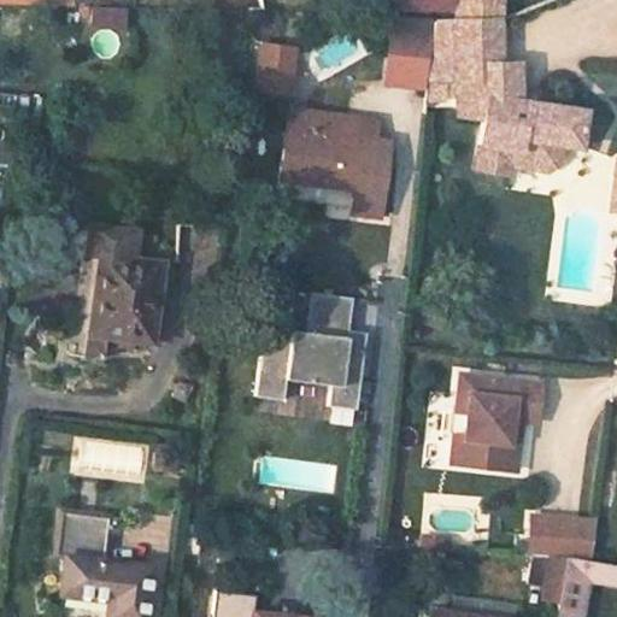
[(383,0),(385,10),(452,12),(452,0),(383,0)]
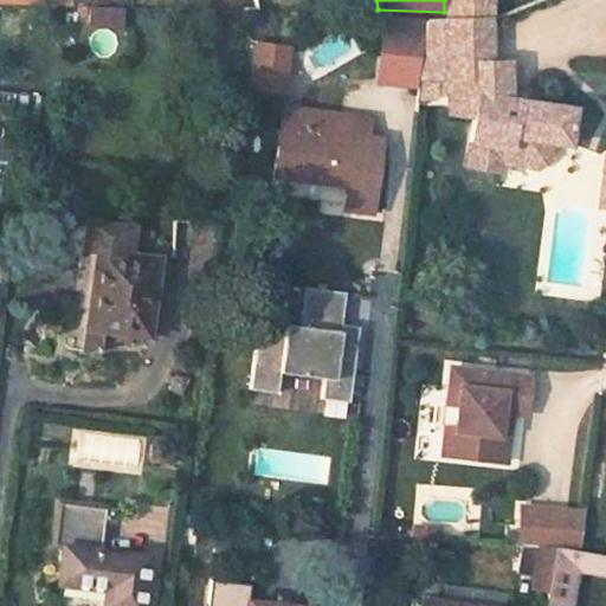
[(444,0),(444,12),(445,18),(488,20),(489,0),(444,0)]
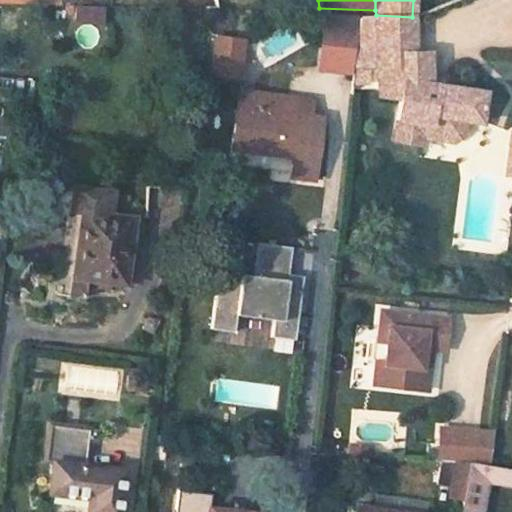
[(101,46),(101,6),(71,6),(71,47),(101,46)]
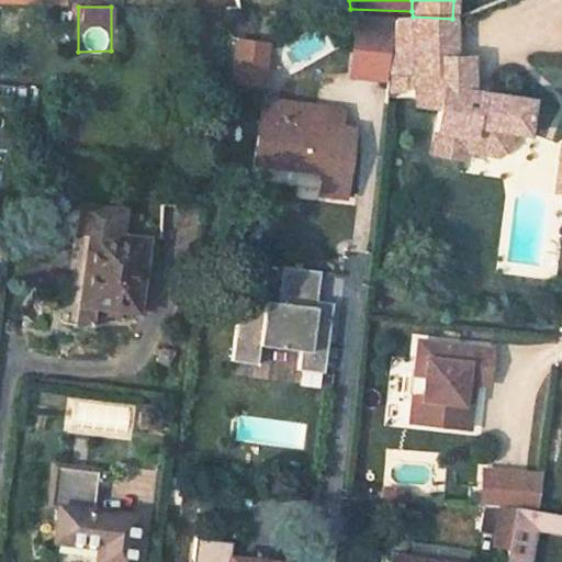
[(390,21),(358,17),(353,49),(385,54),(390,21)]
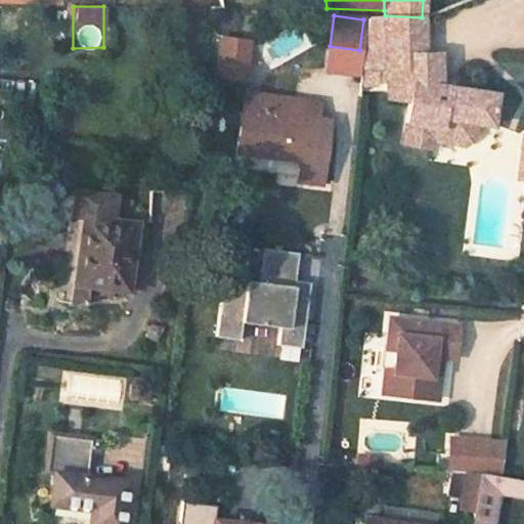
[(421,40),(422,17),(385,15),(367,15),(362,61),(377,62),(386,62),(388,97),(409,101),(402,143),(431,148),(432,141),(463,145),(469,137),(471,124),(485,126),(490,95),(433,86),(435,54),(420,53),(421,40)]
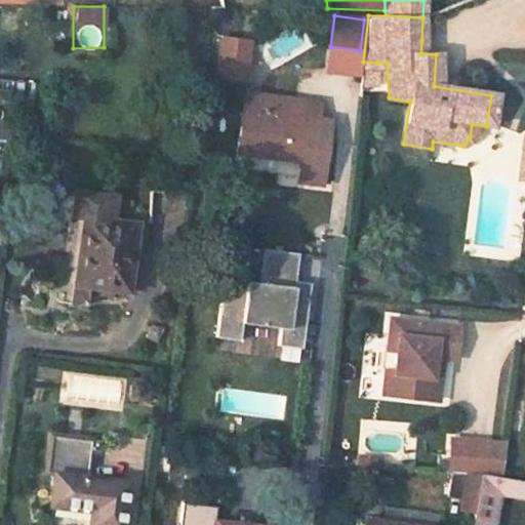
[(244,41),(216,38),(212,75),(240,78),(244,41)]
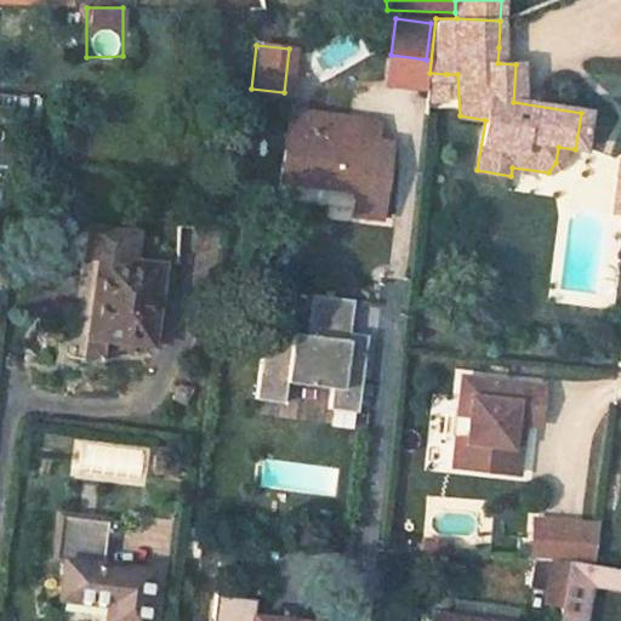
[(426,60),(391,55),(387,81),(423,87),(426,60)]
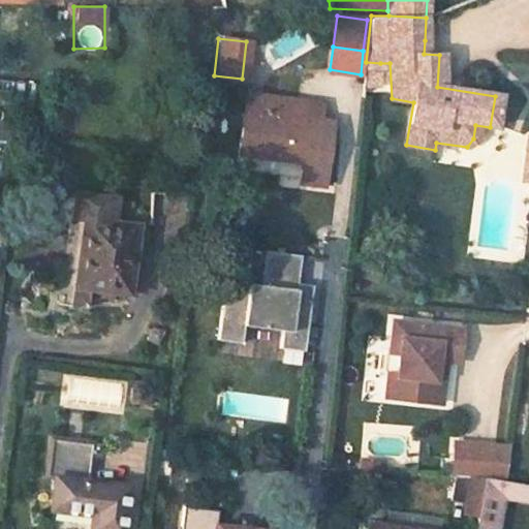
[(380,63),(366,62),(365,78),(379,79),(380,63)]
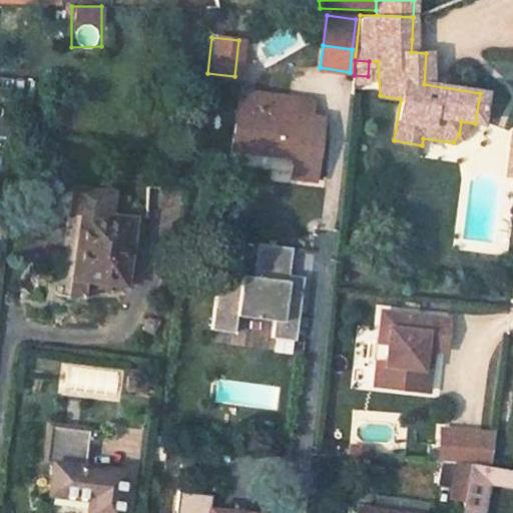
[(288,98),(238,91),(230,148),(293,158),(290,175),(313,178),(322,118),(308,116),(286,112),(288,98)]
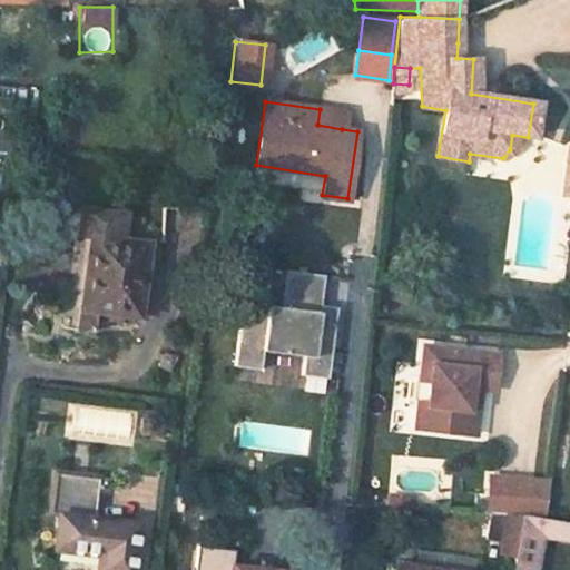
[(344,112),(320,109),(317,125),(342,129),(344,112)]
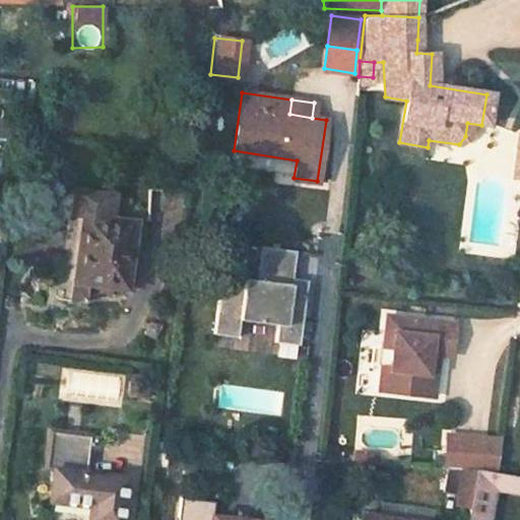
[(73,192),(70,215),(81,217),(72,283),(86,284),(127,290),(135,223),(111,220),(113,197),(73,192)]
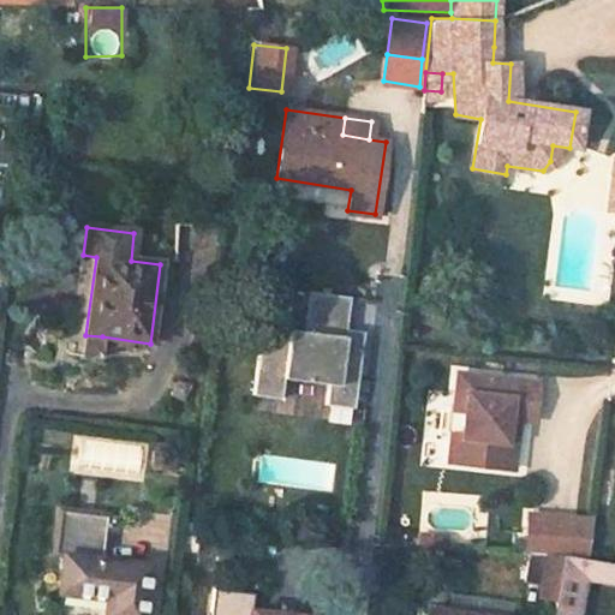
[(348,298),(308,293),(303,333),(288,330),(287,334),(261,332),(251,396),(280,400),(282,378),(328,384),(324,406),(353,410),(363,334),(345,330),(348,298)]
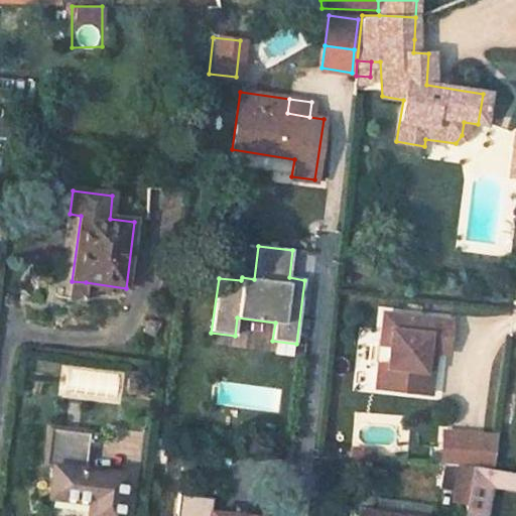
[(72,281),(72,298),(83,299),(86,282),(72,281)]
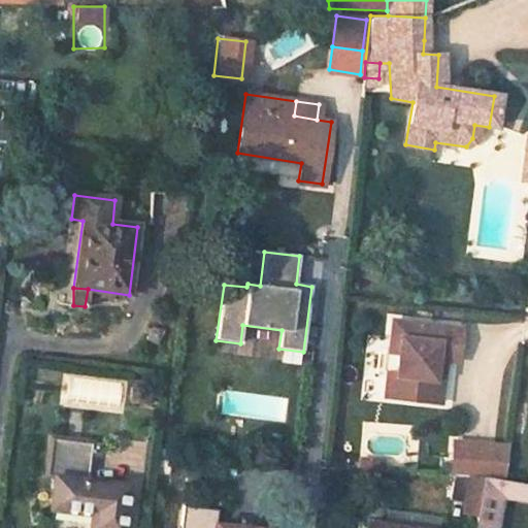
[(461,329),(394,322),(392,339),(400,339),(399,355),(397,375),(388,375),(386,398),(432,402),(436,359),(446,360),(458,361),(461,329)]
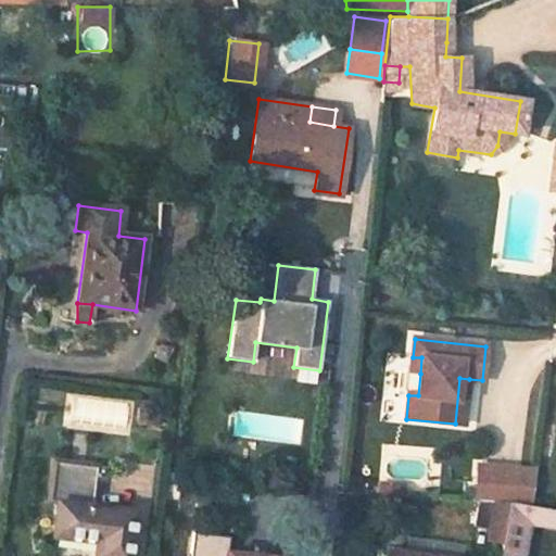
[(421,357),(413,357),(412,374),(420,374),(421,357)]
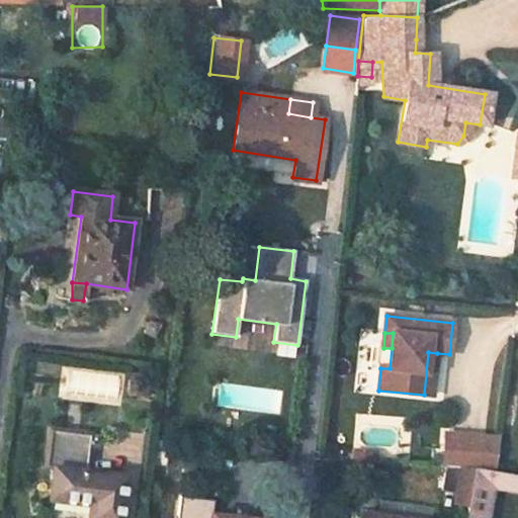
[(437,353),(428,352),(424,395),(432,396),(437,353)]
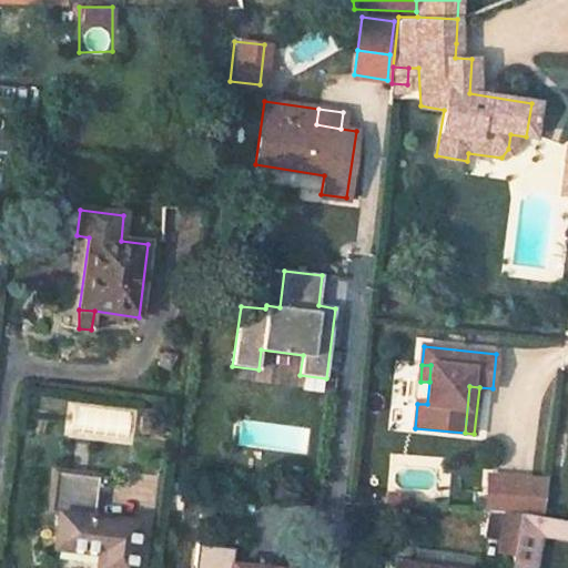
[(144,408),(142,432),(169,436),(171,413),(144,408)]
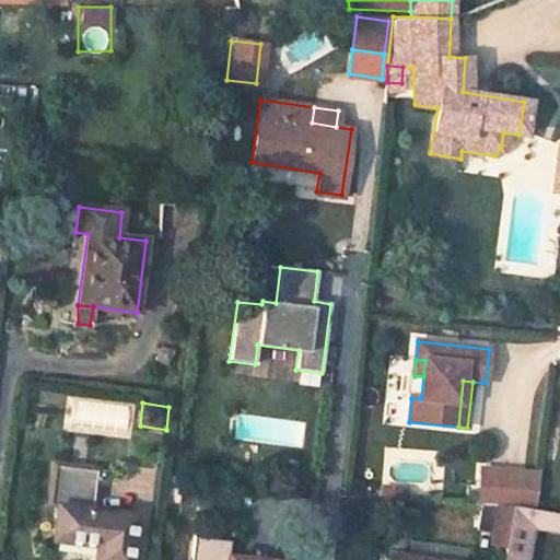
[(540,473),(481,469),(478,505),(482,505),(498,506),(513,508),(528,509),(536,509),(540,473)]
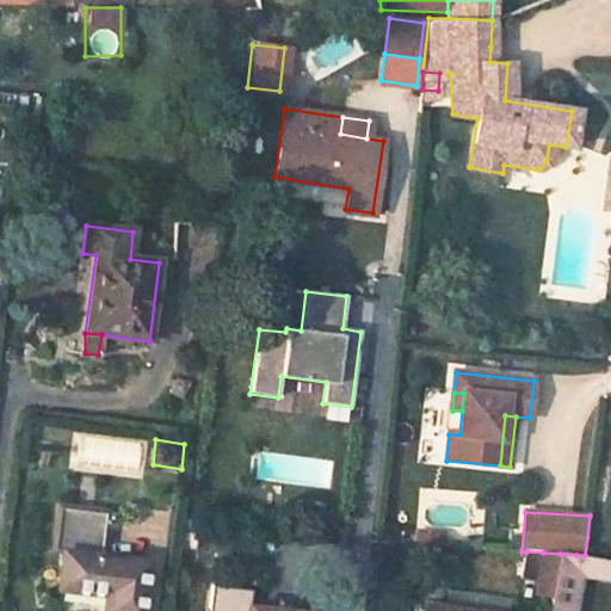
[(522,581),(538,584),(537,588),(554,592),(560,554),(543,553),(526,551),(522,581)]
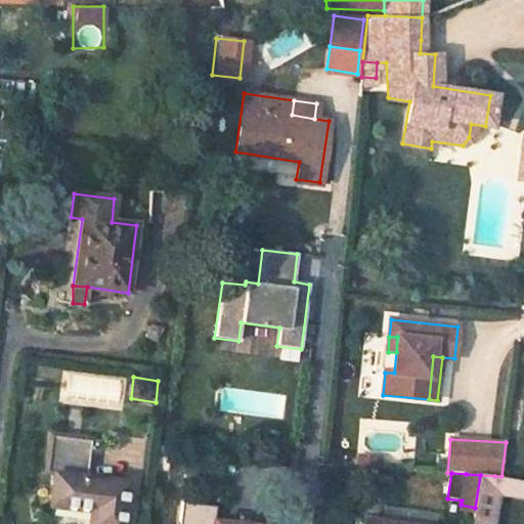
[(54,475),(51,509),(89,512),(88,523),(123,523),(128,482),(54,475)]
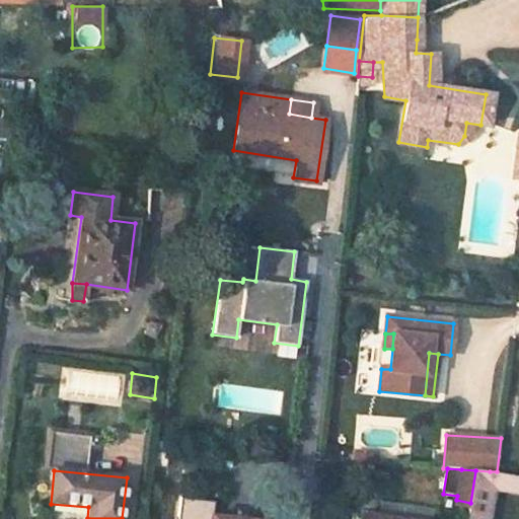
[(470,503),(467,518),(480,518),(490,471),(475,470),(470,503)]
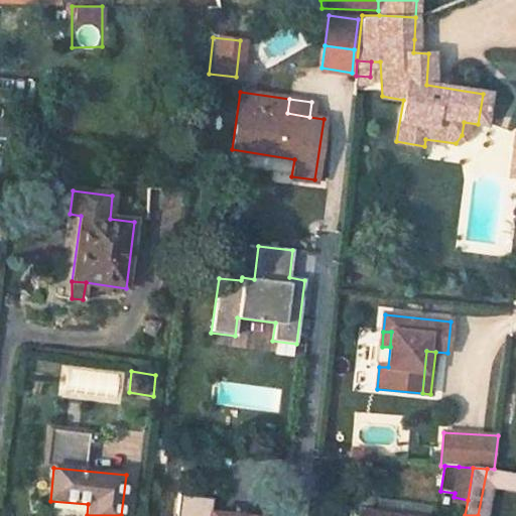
[(351,495),(348,515),(357,515),(360,496),(351,495)]
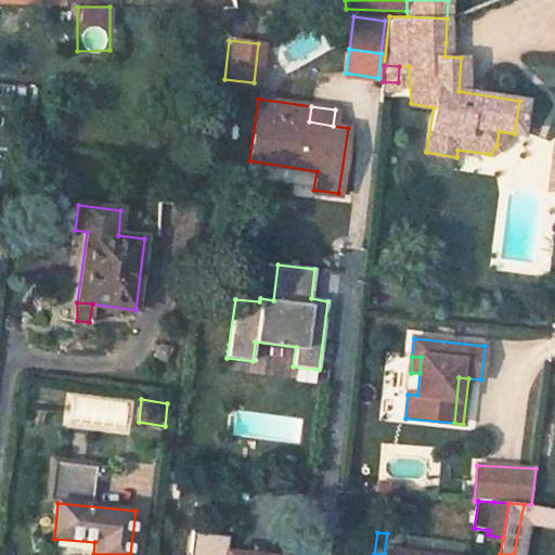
[(425,554),(428,540),(387,533),(384,554),(425,554)]
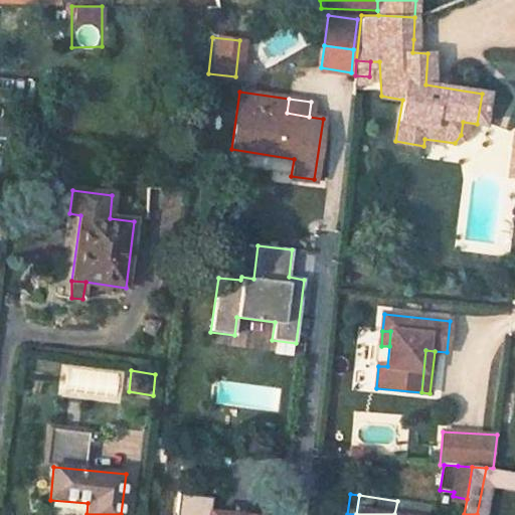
[(394,514),(428,514),(431,505),(397,501),(394,514)]
